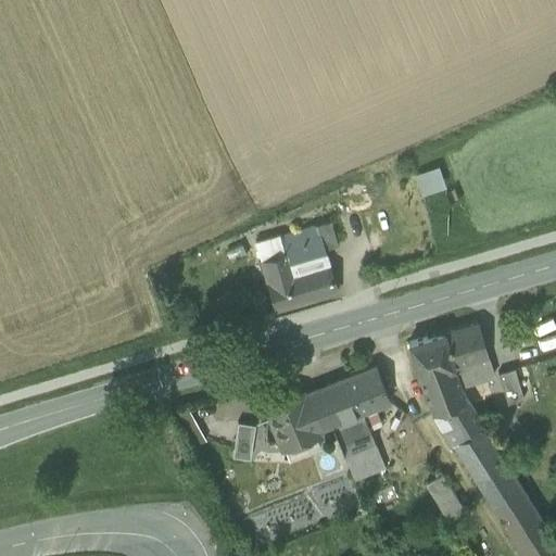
[(417,173),(424,194),(449,186),(442,164),(417,173)]
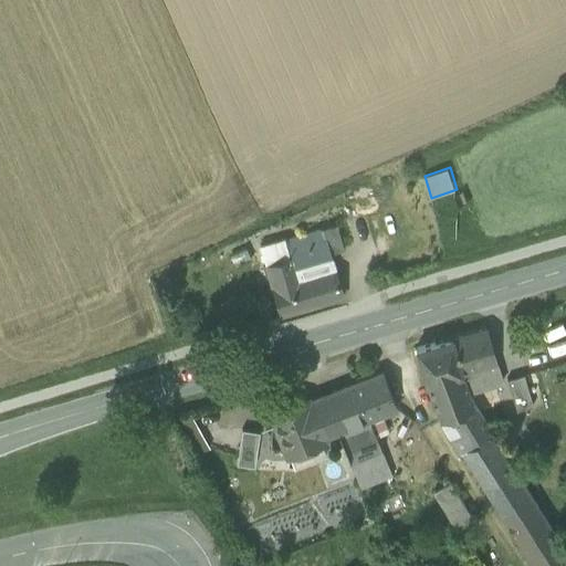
[(336,226),(320,230),(327,255),(329,254),(344,250),(336,226)]
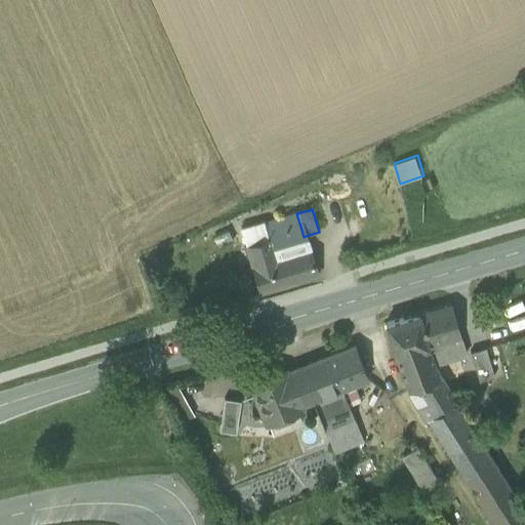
[(296,213),(241,230),(259,293),(319,276),(306,236),(304,237),(296,213)]
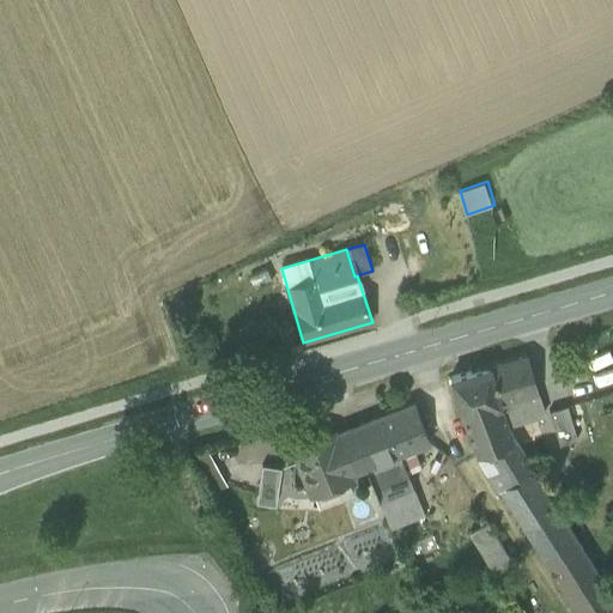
[(527,354),(487,366),(499,405),(501,404),(508,425),(544,414),(527,354)]
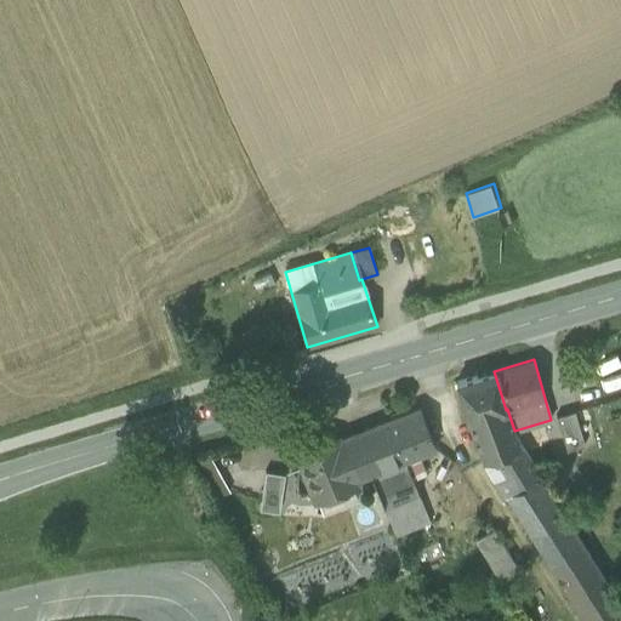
[(494,371),(456,382),(468,421),(483,462),(522,446),(520,446),(514,431),(507,409),(506,410),(494,371)]
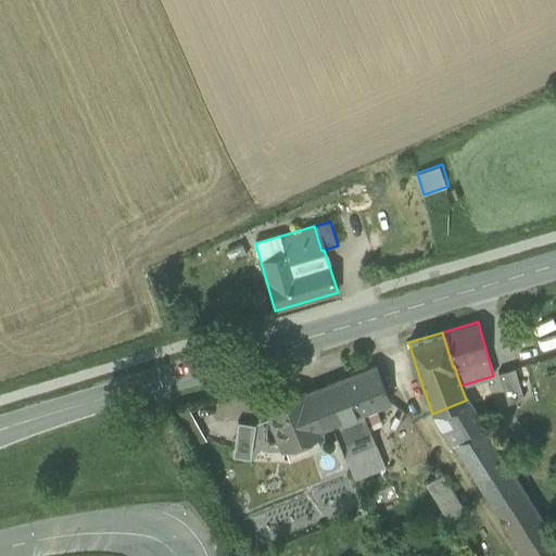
[(302,394),(301,394),(315,432),(317,431),(331,426),(343,455),(375,443),(363,413),(390,402),(376,365),(302,394)]
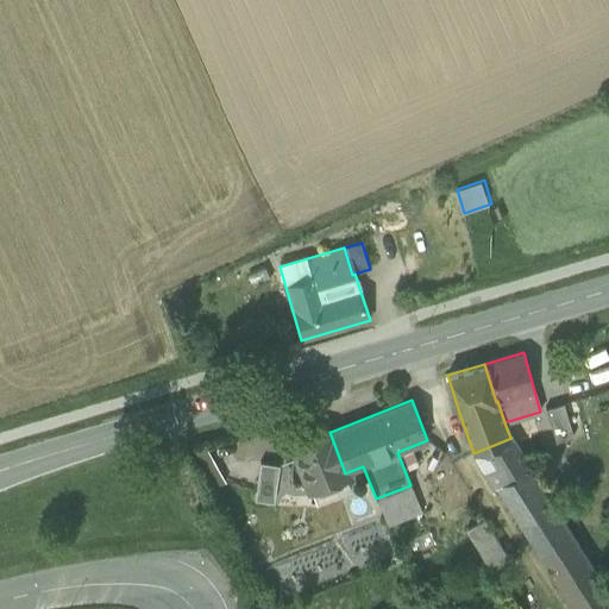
[(563,403),(545,409),(556,443),(573,438),(563,403)]
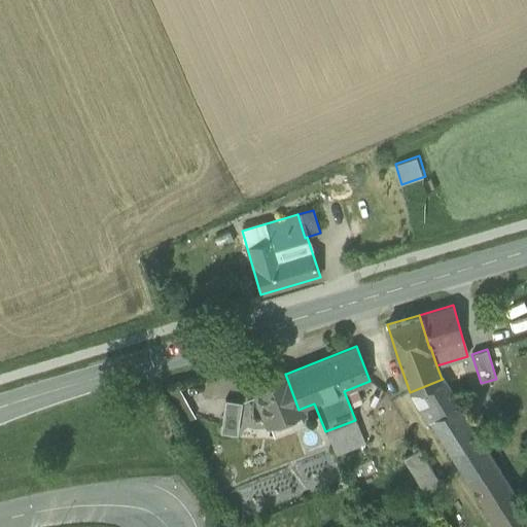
[(275,379),(264,384),(259,382),(252,385),(268,425),(302,412),(301,409),(299,410),(285,374),(286,374),(285,372),(277,375),(275,379)]
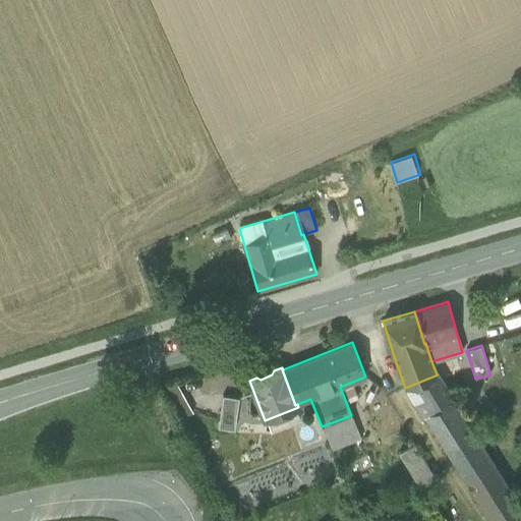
[(438,374),(405,388),(422,415),(424,414),(452,397),(438,374)]
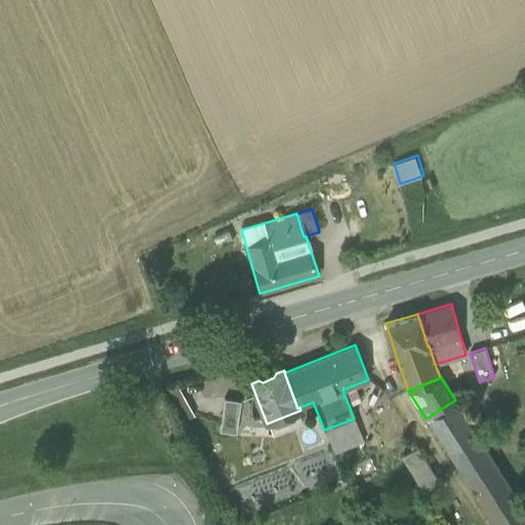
[(240,401),(225,399),(219,431),(236,434),(240,401)]
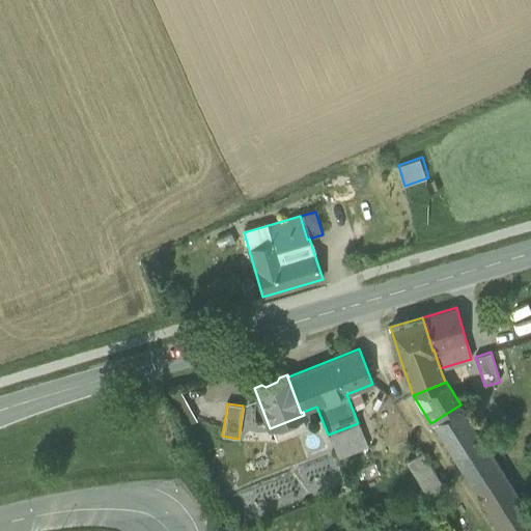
[(460,404),(432,422),(447,446),(475,428),(460,404)]
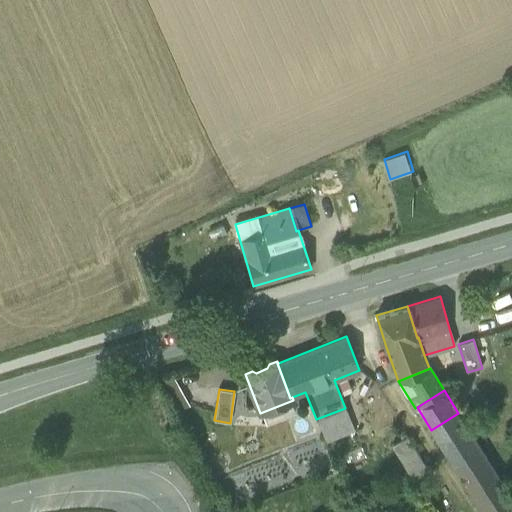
[(345,408),(316,419),(326,442),(354,431),(345,408)]
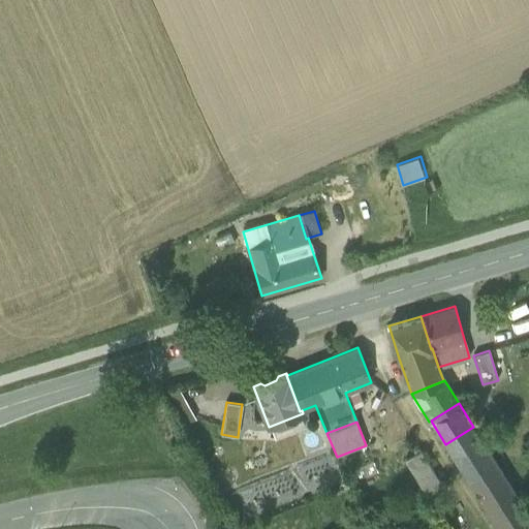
[(528,515),(473,427),(445,444),(498,528),(508,528),(528,517),(528,516),(528,515)]
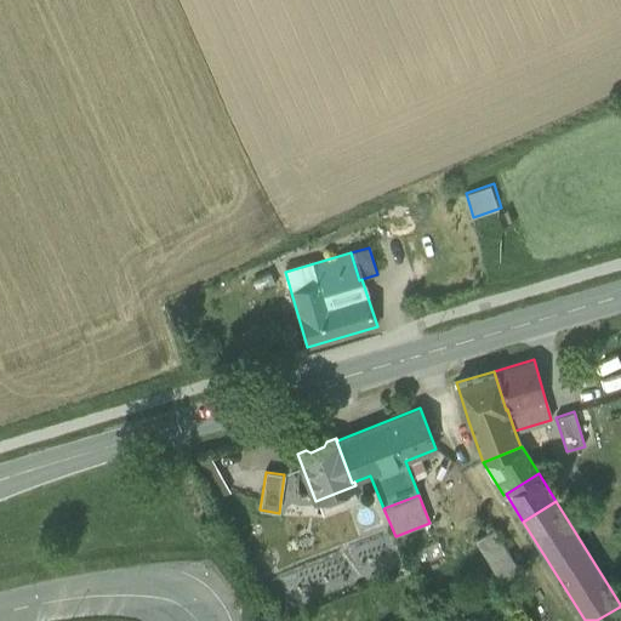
[(495,529),(474,541),(500,582),(519,570),(495,529)]
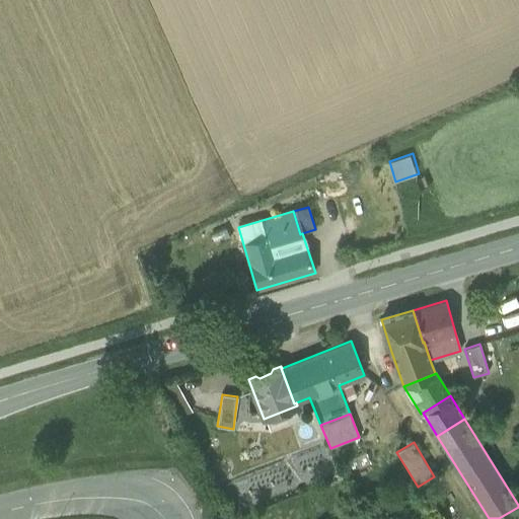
[(518,518),(518,506),(518,507),(499,518),(518,518)]
